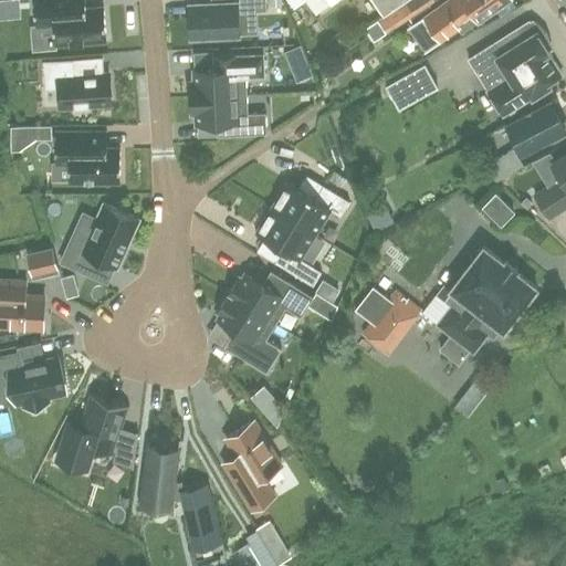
[(0,0),(0,17),(20,16),(18,0),(0,0)]
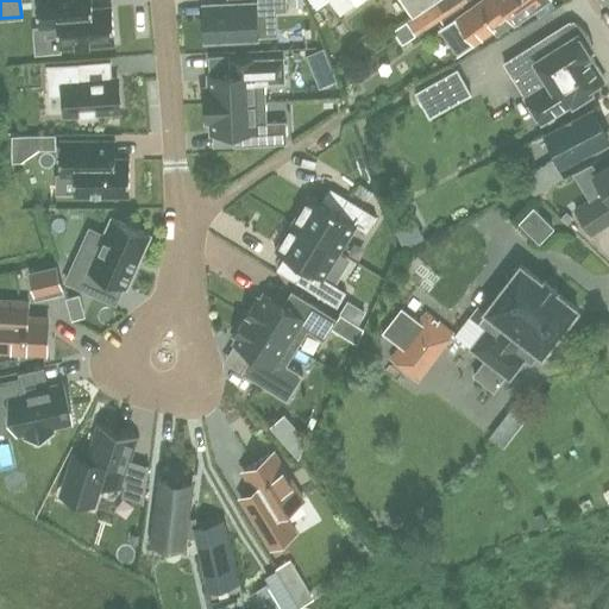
[(36,0),(39,27),(58,26),(60,46),(114,42),(112,7),(92,8),(90,0),(36,0)]
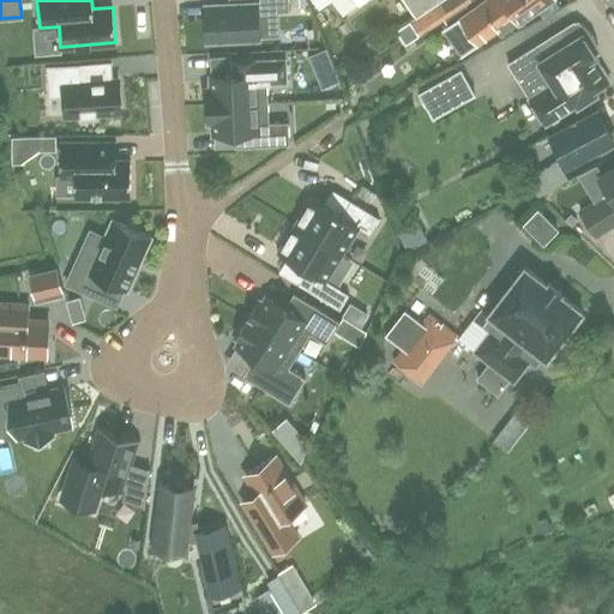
[(288,0),(254,0),(256,2),(229,4),(205,5),(208,41),(259,38),(258,13),(289,12),(288,0)]
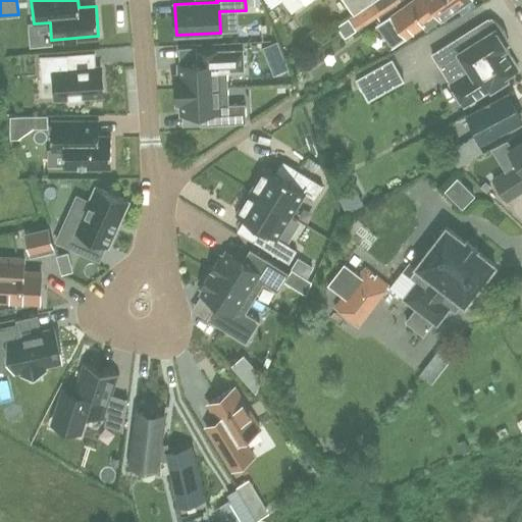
[(302,0),(305,3),(308,0),(343,0),(353,16),(376,0),(302,0)]
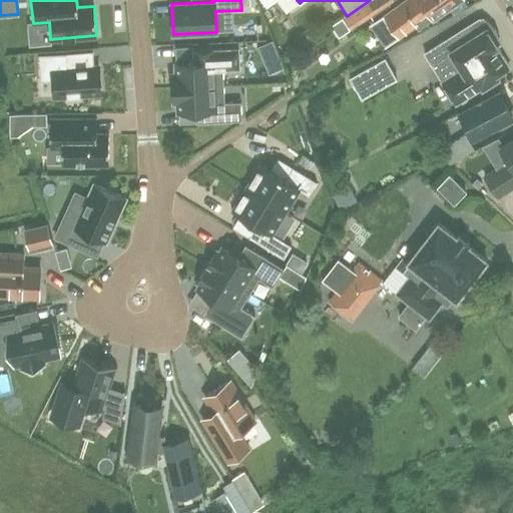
[(344,18),(351,29),(395,0),(370,0),(347,16),(344,18)]
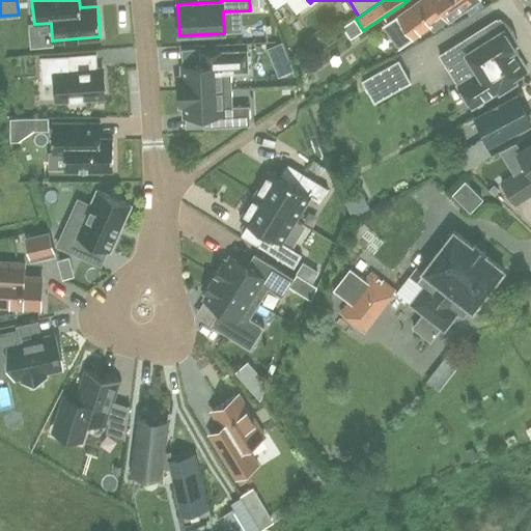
[(432,29),(445,20),(431,0),(420,0),(387,24),(394,33),(393,36),(397,43),(400,42),(401,44),(429,25),(432,29)]
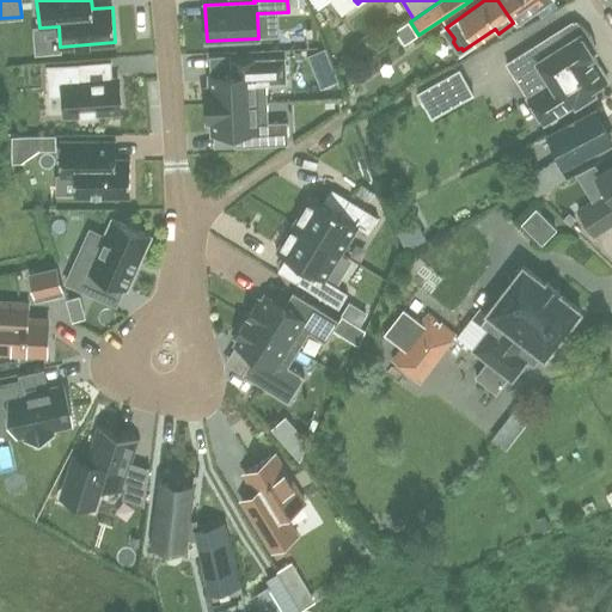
[(497,0),(513,23),(515,22),(516,24),(536,11),(534,8),(546,0),(497,0)]
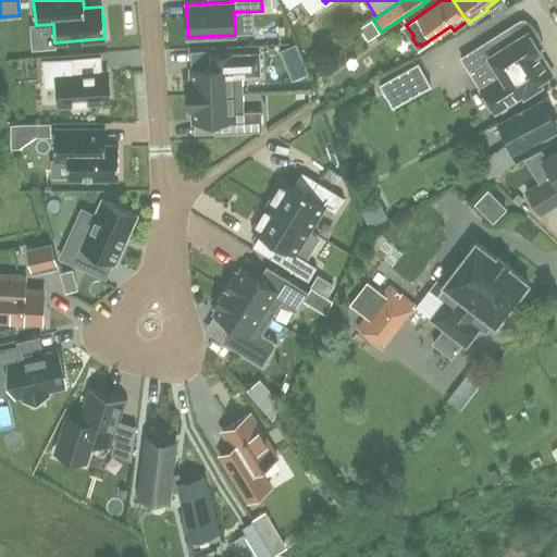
[(537,83),(552,74),(549,72),(551,69),(546,61),(543,61),(537,52),(540,51),(520,20),(459,58),(494,112),(521,96),(522,98),(540,88),(537,83)]
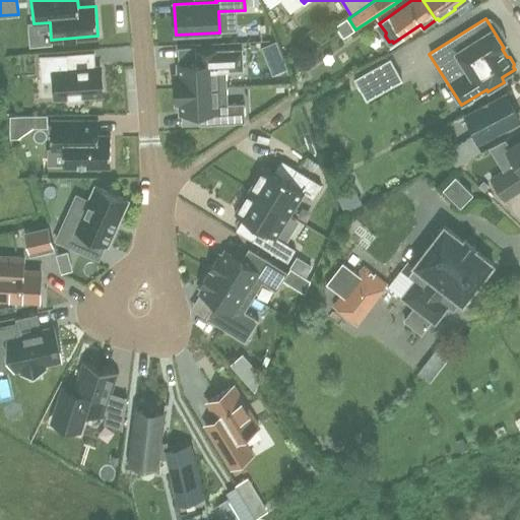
[(175,75),(176,89),(226,86),(226,70),(243,69),(242,50),(195,52),(196,64),(178,65),(179,75),(175,75)]
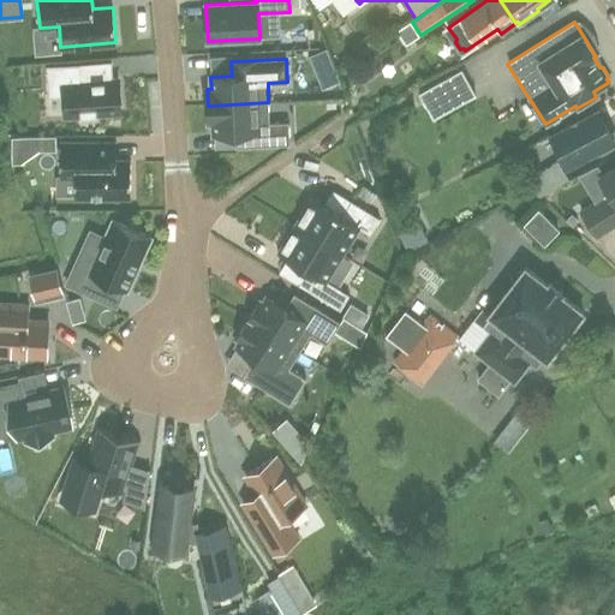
[(120,113),(118,79),(81,82),(79,65),(48,67),(51,95),(64,94),(66,117),(120,113)]
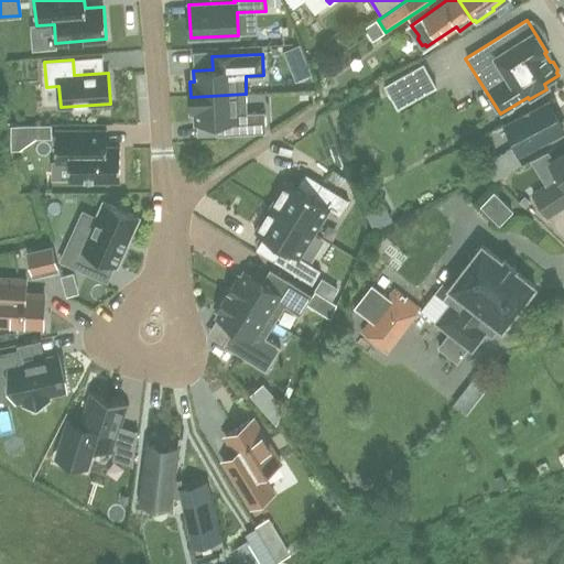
[(422,64),(383,86),(397,109),(435,87),(422,64)]
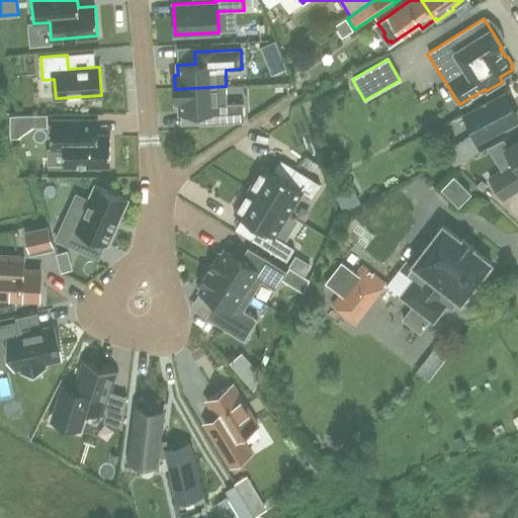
[(227,103),(226,86),(175,89),(176,103),(179,103),(180,112),(197,111),(198,123),(244,121),(243,102),(227,103)]
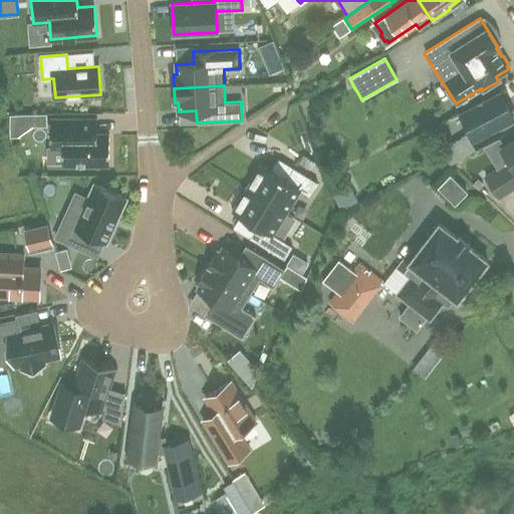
[(474,139),(512,118),(499,93),(461,113),(474,139)]
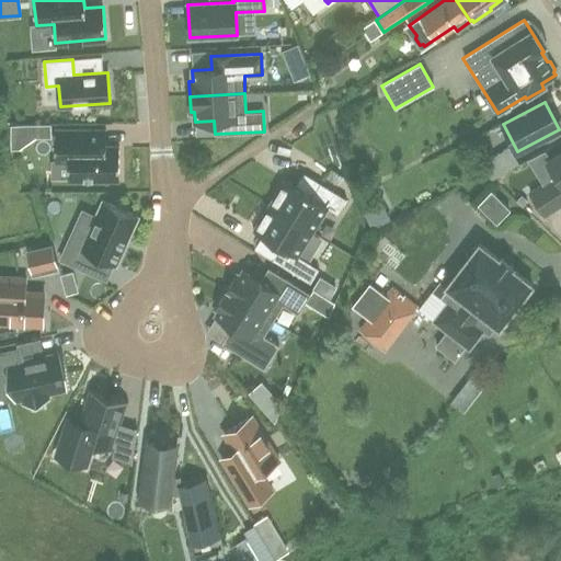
[(119,146),(106,146),(106,130),(88,130),(56,130),(56,161),(69,161),(69,179),(119,179),(119,146)]
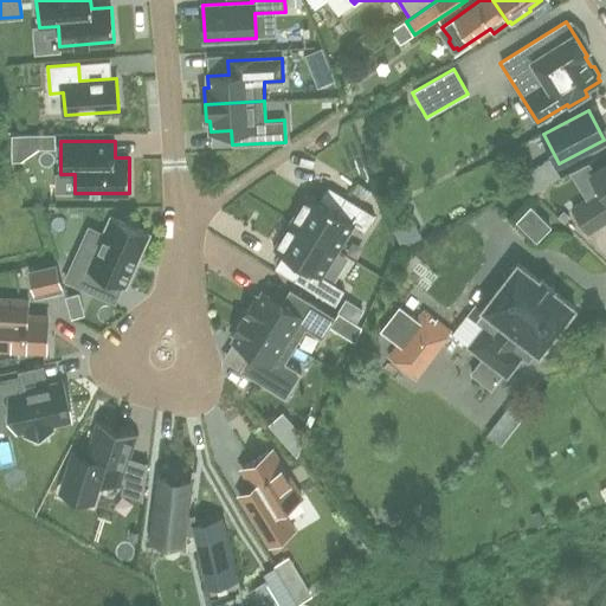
[(530,193),(559,175),(548,159),(521,175),(530,193)]
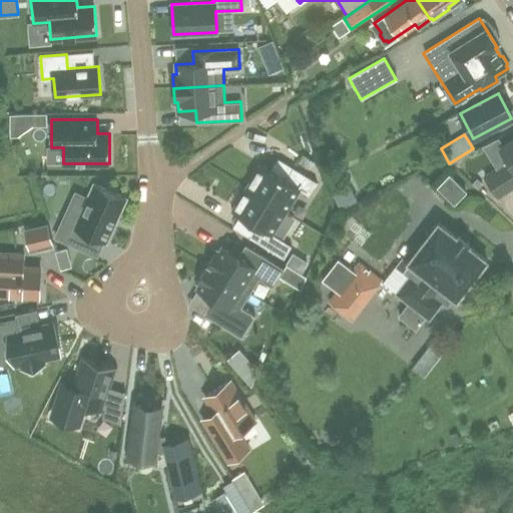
[(512,139),(499,149),(507,161),(484,176),(497,197),(512,186),(512,139)]
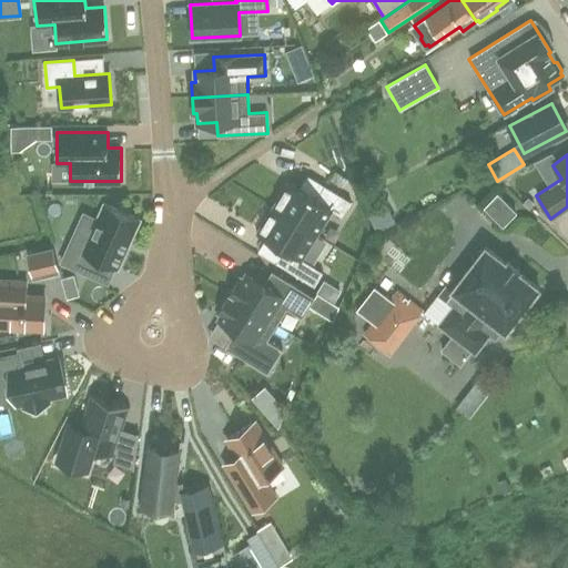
[(286,182),(271,208),(315,235),(331,211),(341,216),(350,202),(323,186),(314,200),(286,182)]
